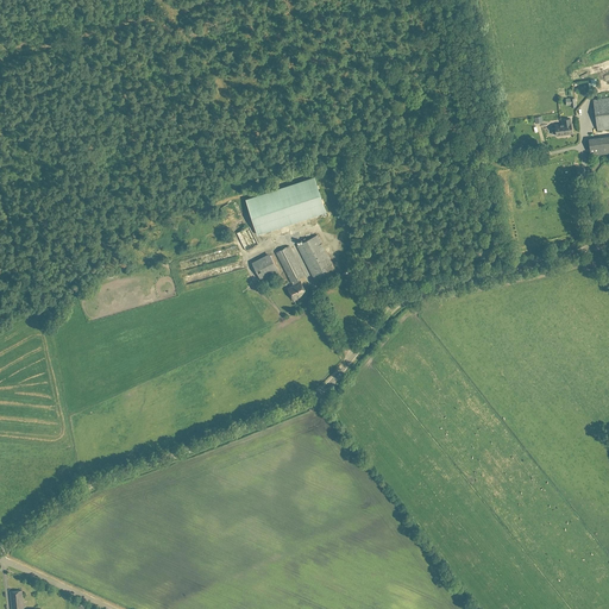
[(608,96),(606,98),(592,99),(597,130),(608,127),(608,96)]
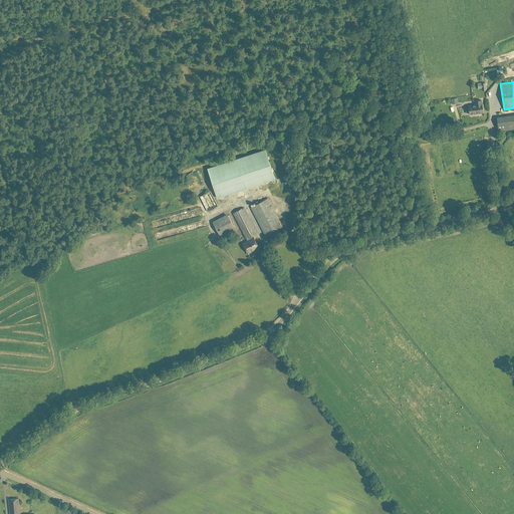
[(475,104),(468,105),(469,108),(466,108),(466,113),(469,113),(469,114),(483,113),(482,99),(474,100),(475,104)]
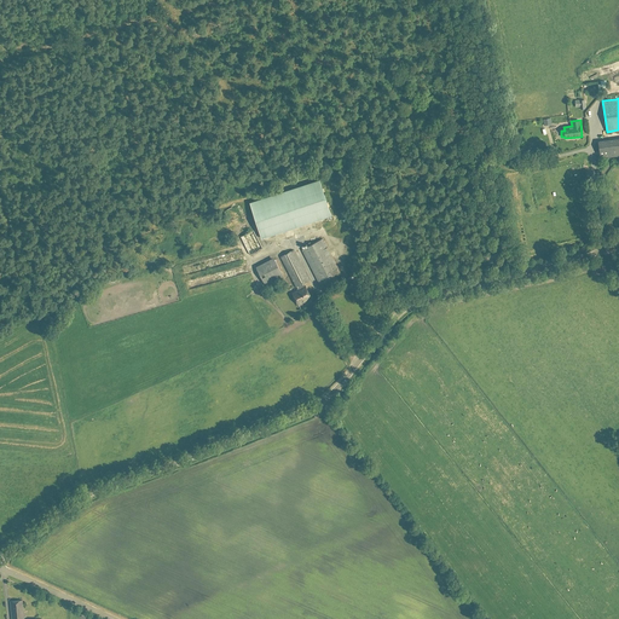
[(601,158),(613,157),(611,140),(599,142),(601,158)]
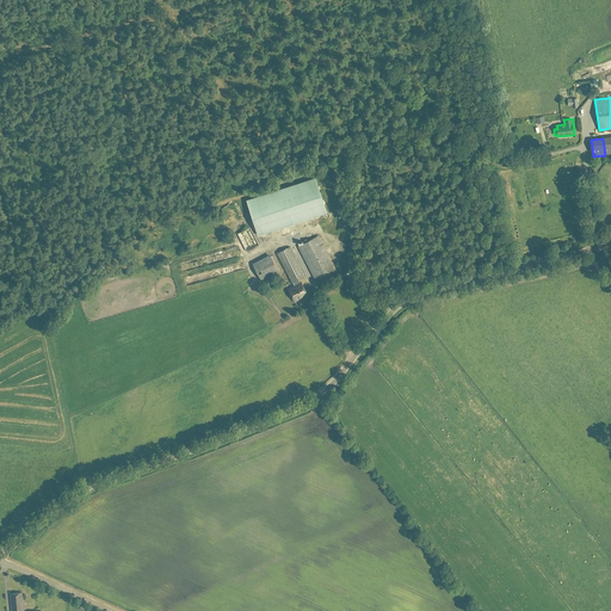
[(316,177),(247,199),(258,235),(327,213),(316,177)]
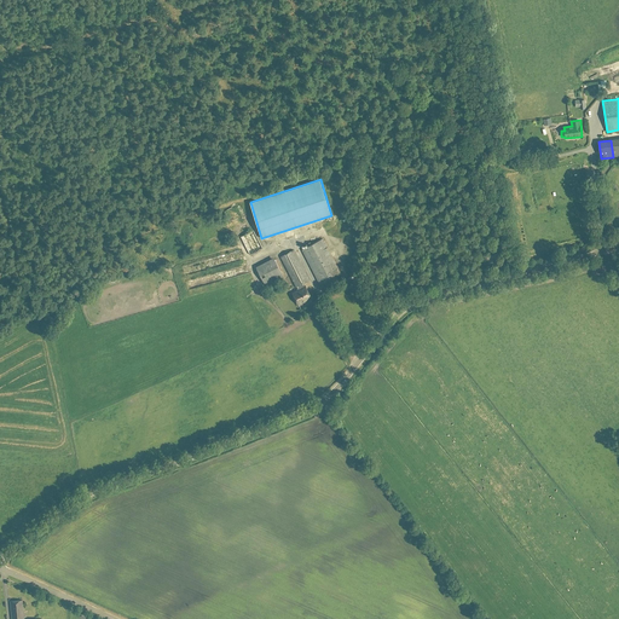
[(242,214),(229,219),(231,224),(243,219),(242,214)]
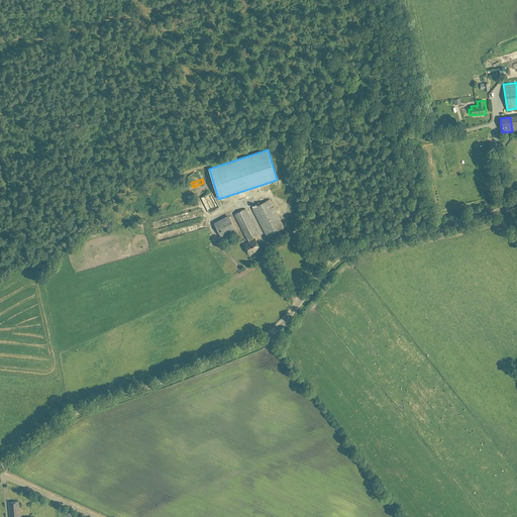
[(246,193),(249,192),(249,191),(239,193),(241,200),(247,198),(246,193)]
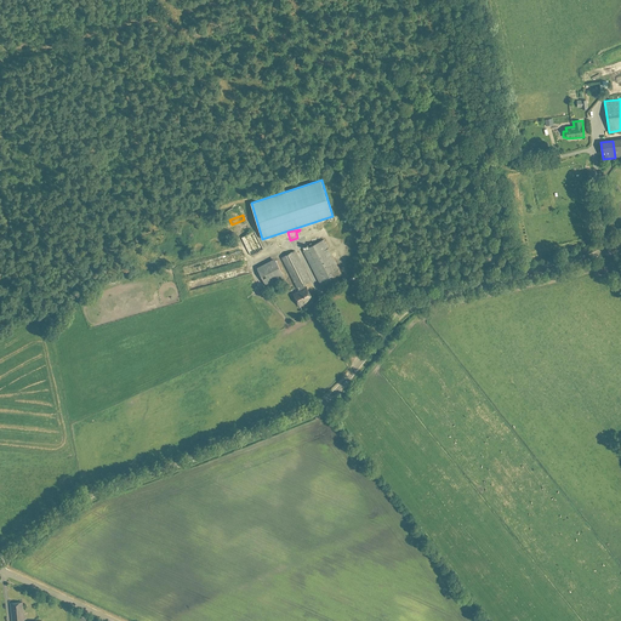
[(262,249),(254,231),(240,238),(250,256),(262,249)]
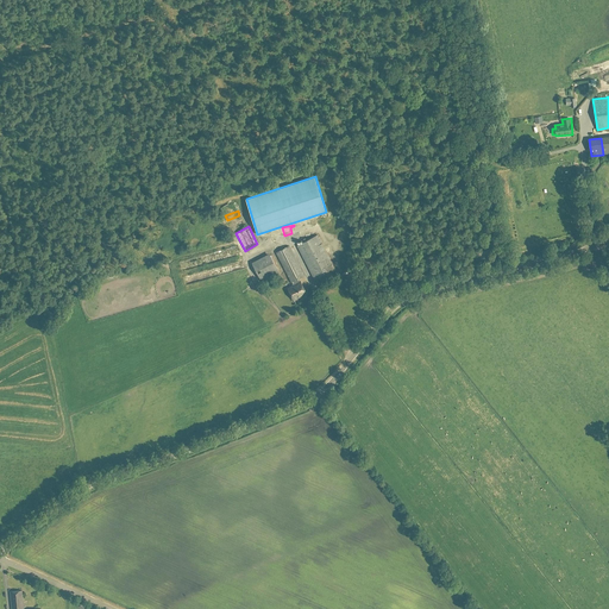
[(316,236),(296,245),(314,281),(334,270),(316,236)]
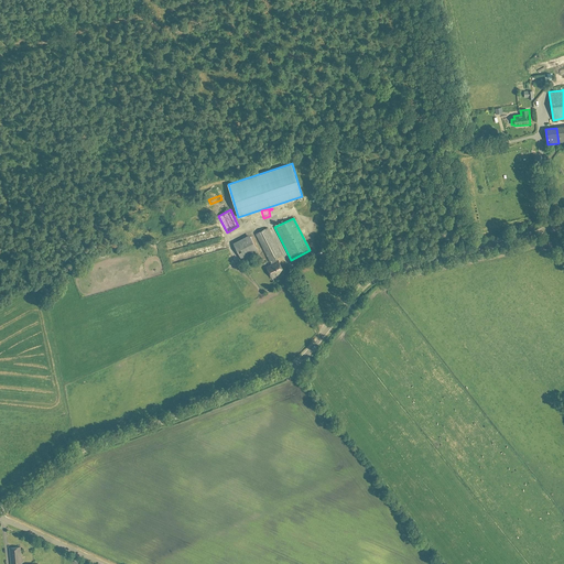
[(281,255),(267,228),(256,234),(270,261),(271,263),(266,266),(271,278),(283,272),(277,260),(275,258),(281,255)]
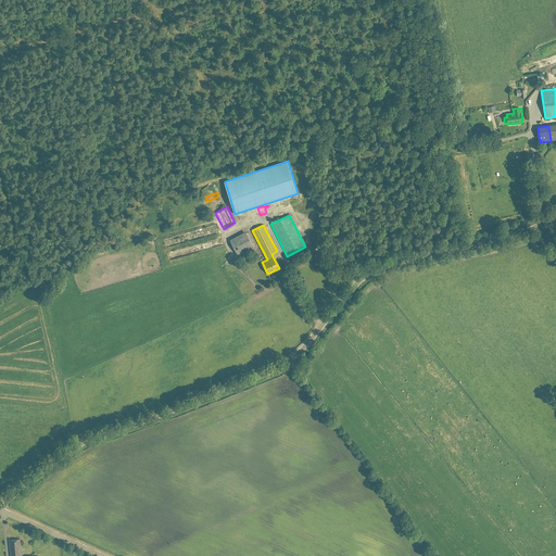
[(239,258),(254,251),(245,231),(229,239),(239,258)]
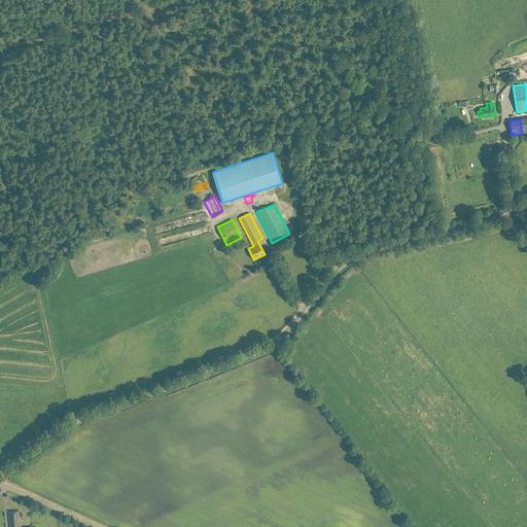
[(8,513),(9,526),(20,526),(19,516),(21,516),(20,514),(19,514),(19,512),(8,513)]
